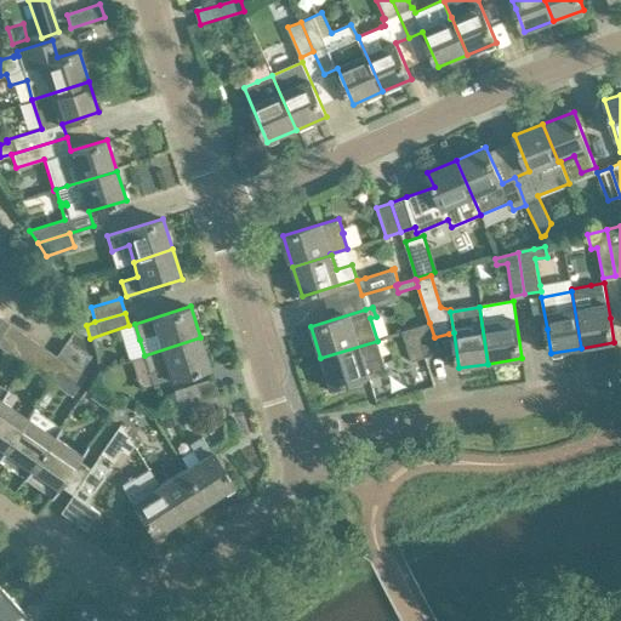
[(3,319),(0,323),(0,337),(3,340),(12,326),(3,319)]
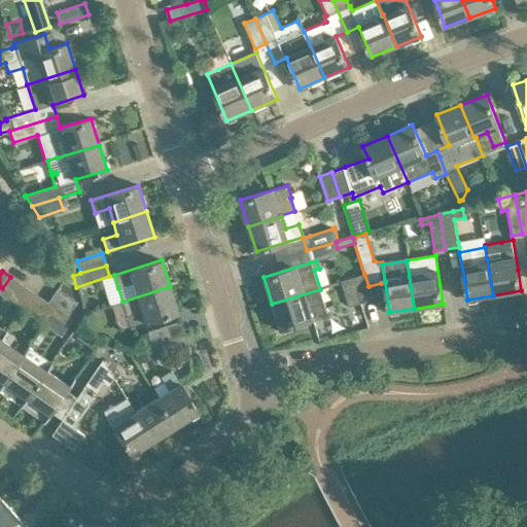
[(359,303),(356,291),(369,287),(369,286),(364,274),(341,281),(349,307),(359,303)]
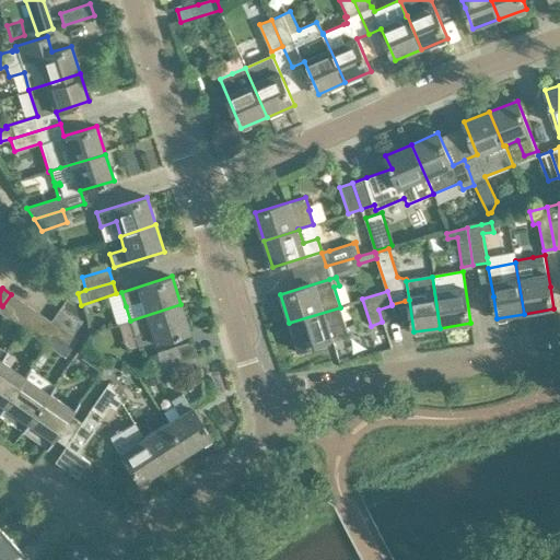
[(2,306),(0,310),(0,312),(23,328),(35,311),(27,304),(11,294),(2,306)]
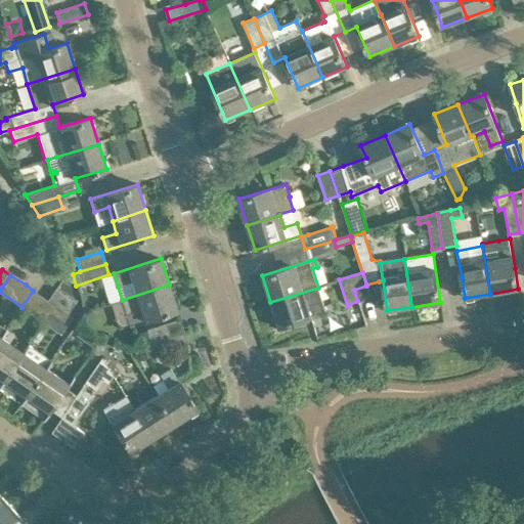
[(169,285),(122,300),(111,303),(119,326),(129,322),(130,324),(177,310),(169,285)]
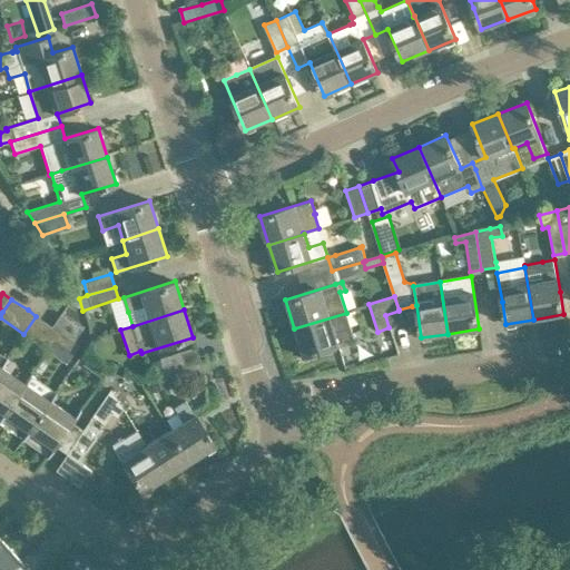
[(399,311),(385,315),(389,327),(403,324),(399,311)]
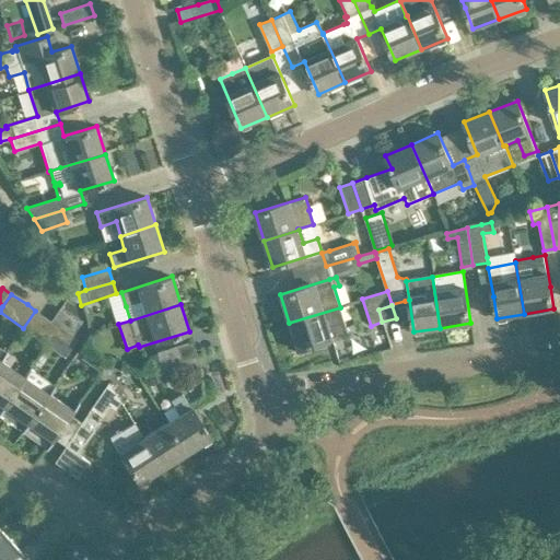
[(340,307),(289,323),(298,349),(349,333),(340,307)]
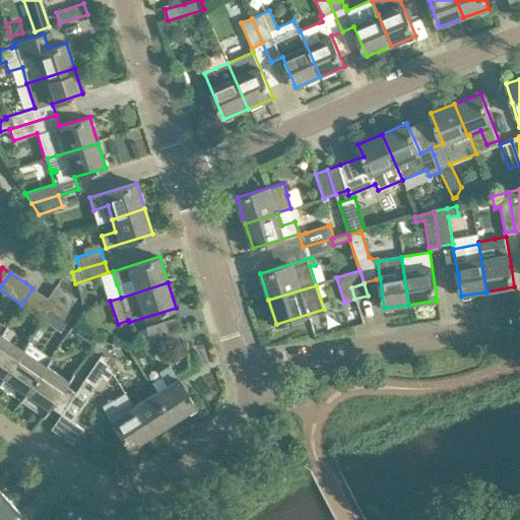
[(55,287),(48,298),(56,304),(50,312),(66,323),(72,315),(67,312),(74,301),(55,287)]
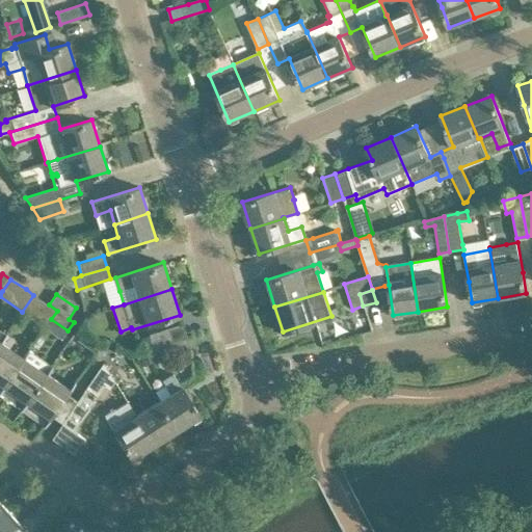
[(57,311),(49,304),(36,322),(45,327),(51,319),(57,311)]
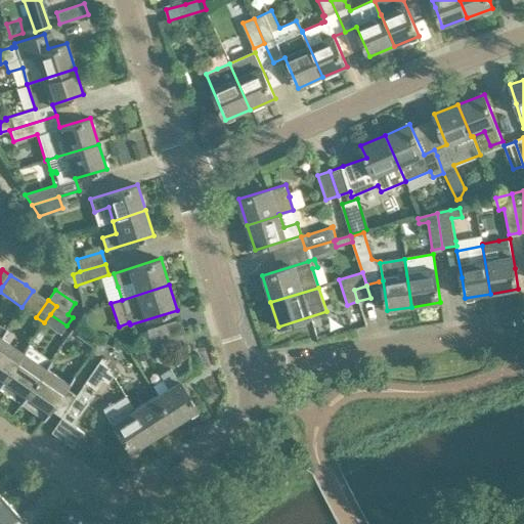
[(179,318),(155,326),(146,330),(150,343),(159,341),(159,342),(184,334),(179,318)]
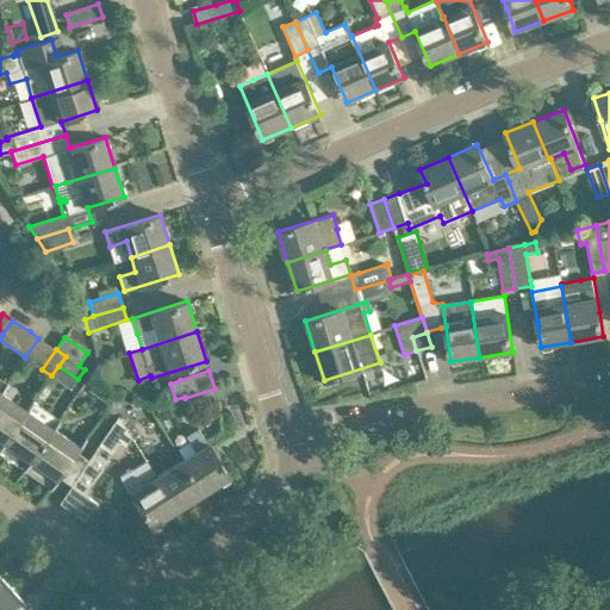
[(109,404),(116,393),(97,379),(89,390),(109,404)]
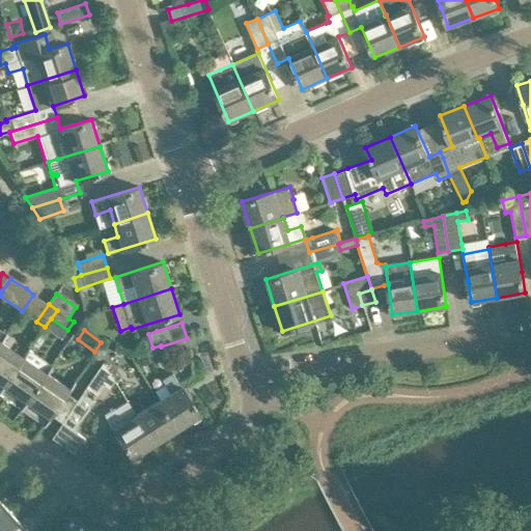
[(6,333),(0,341),(0,383),(2,385),(0,388),(0,390),(24,357),(23,357),(8,346),(15,337),(6,333)]
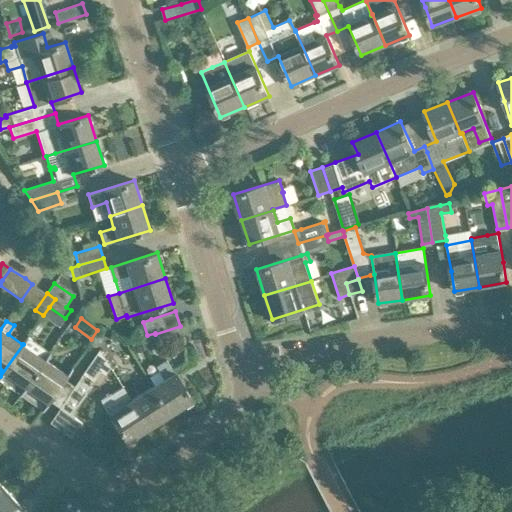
[(180,326),(155,334),(158,344),(183,337),(180,326)]
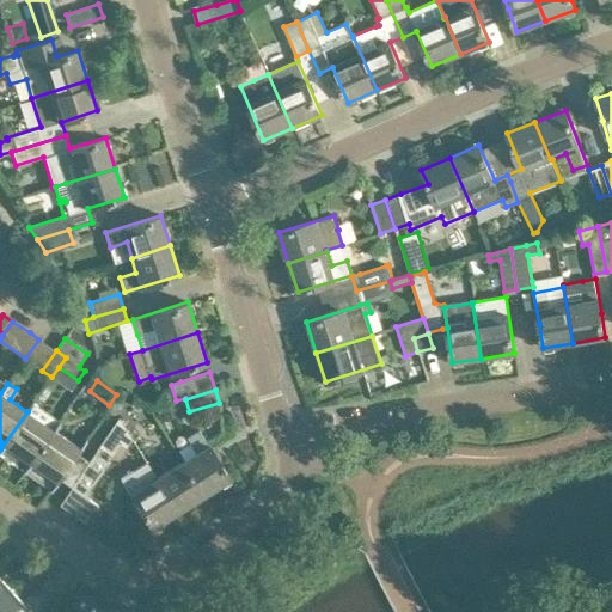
[(28,411),(0,450),(0,451),(5,445),(12,451),(6,459),(24,472),(54,430),(55,430),(61,423),(31,403),(26,411),(28,411)]
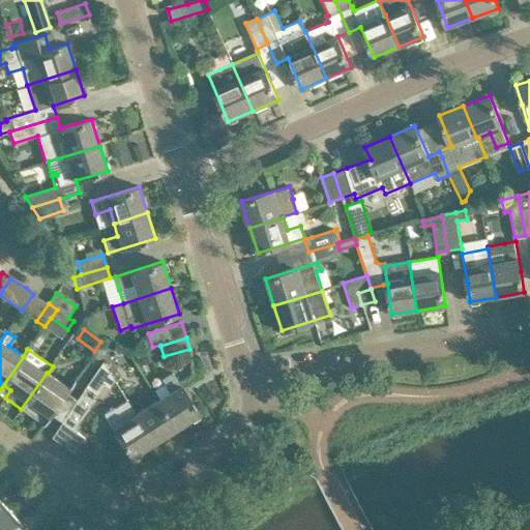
[(85,387),(96,394),(104,385),(109,388),(114,380),(101,361),(85,387)]
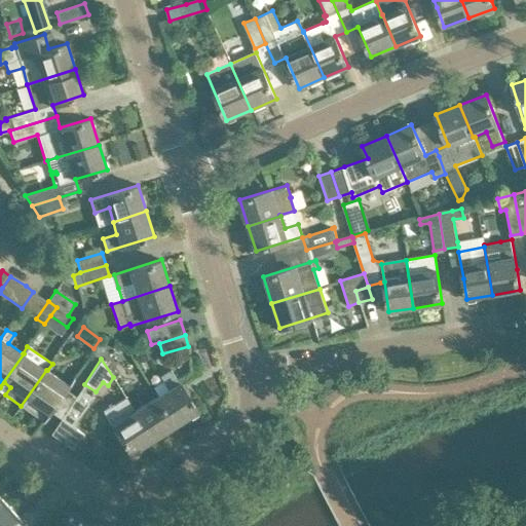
[(168,389),(156,397),(175,426),(197,411),(171,369),(160,376),(168,389)]
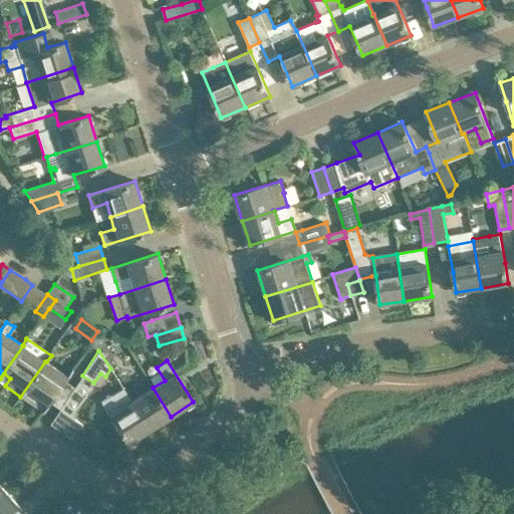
[(45,361),(20,397),(35,407),(40,400),(47,404),(42,411),(43,412),(50,402),(65,380),(64,380),(67,376),(46,361),(45,361)]
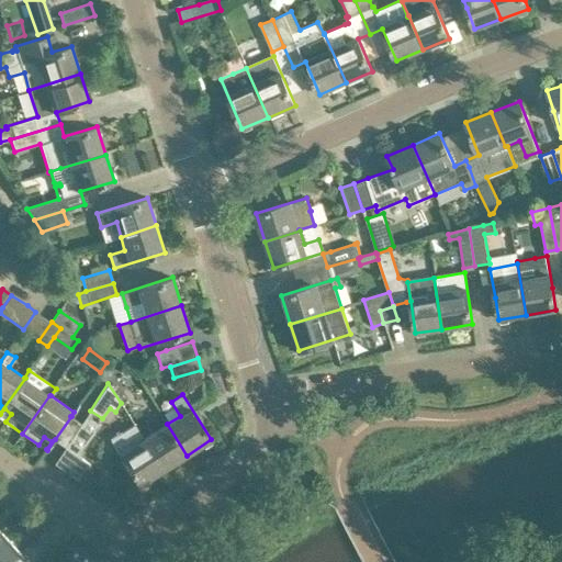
[(71,416),(55,439),(66,447),(88,415),(87,414),(81,424),(71,416)]
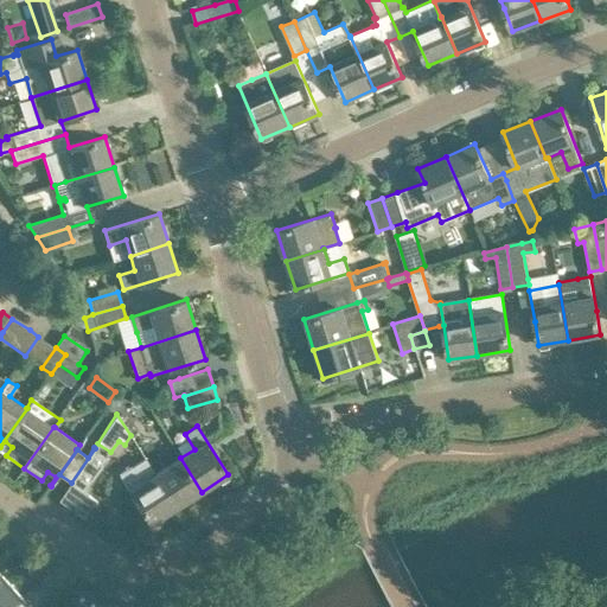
[(71,483),(58,500),(83,519),(96,500),(82,491),(96,472),(100,466),(107,457),(95,448),(71,483)]
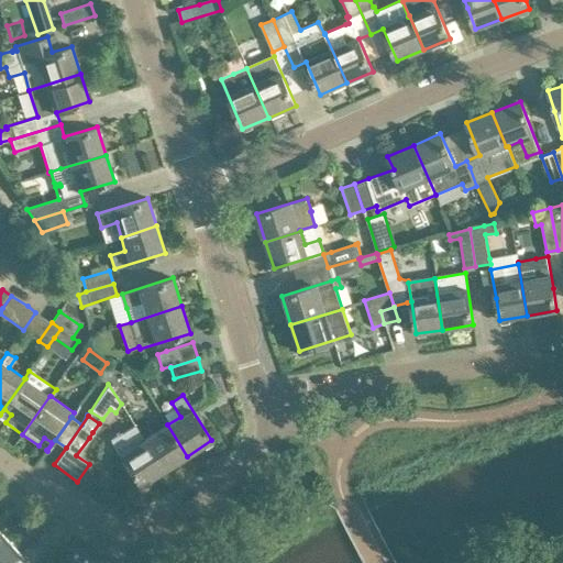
[(167,424),(143,440),(163,471),(187,456),(167,424)]
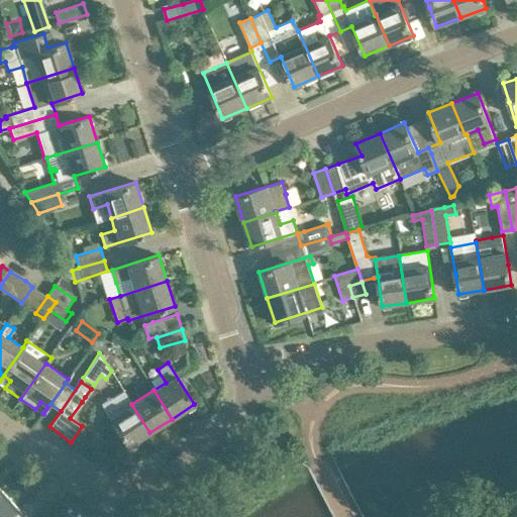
[(123,391),(112,398),(101,405),(104,409),(102,410),(103,412),(105,411),(127,446),(149,432),(131,404),(123,391)]
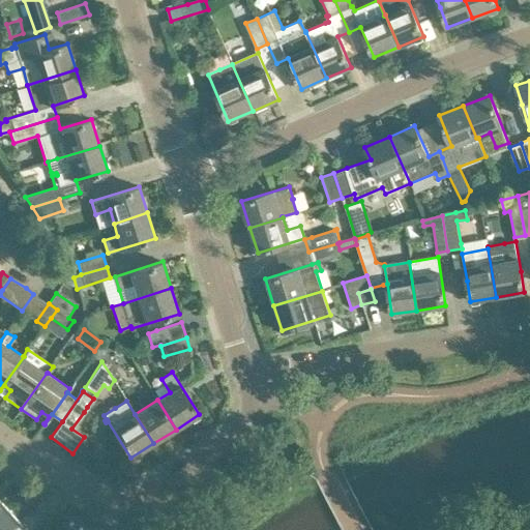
[(0,529),(5,529),(18,520),(15,516),(19,511),(4,495),(0,498),(0,529)]
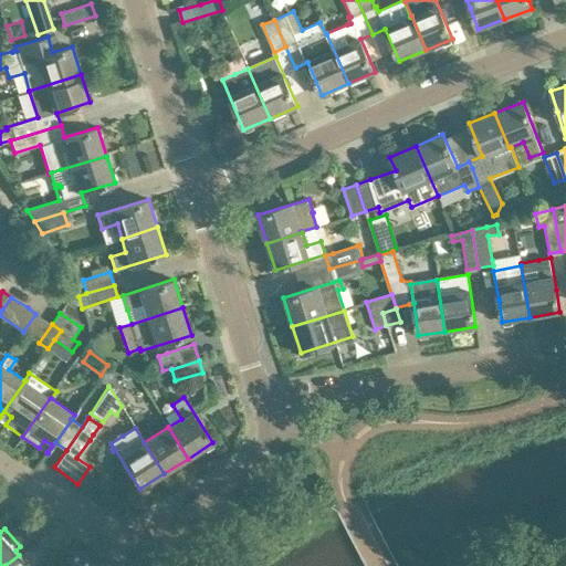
[(6,565),(29,565),(19,555),(6,565)]
